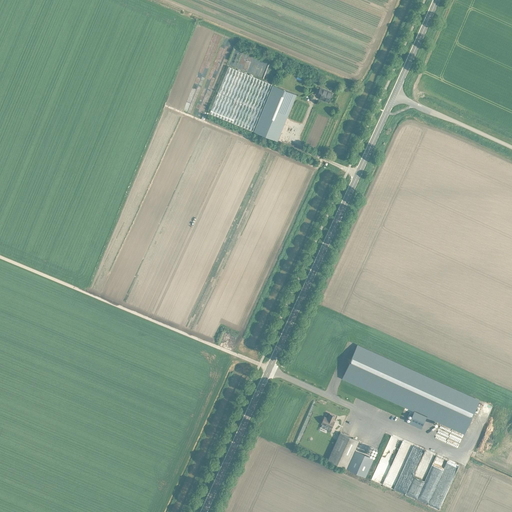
[(254,131),(273,85),(228,67),(209,113),(254,131)]
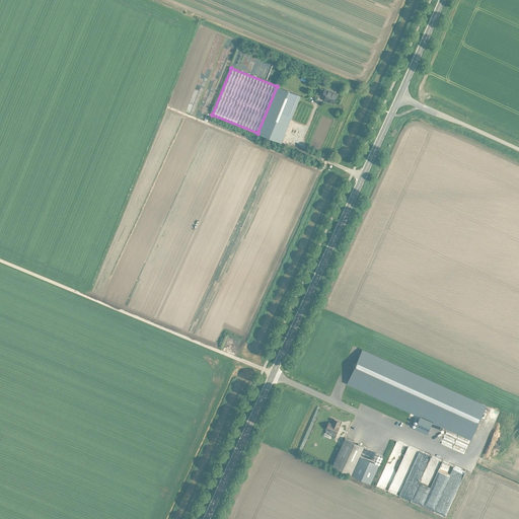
[(277,86),(257,133),(281,143),(300,95),(277,86)]
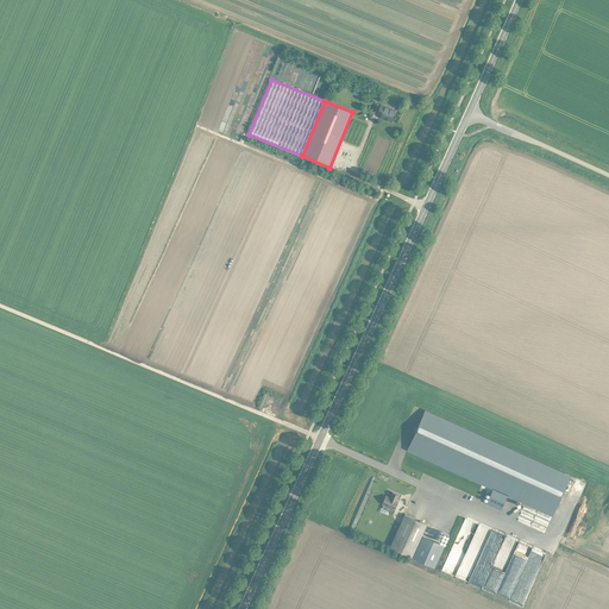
[(384,118),(384,119),(390,121),(395,111),(381,105),(377,113),(383,115),(382,118),(384,118)]
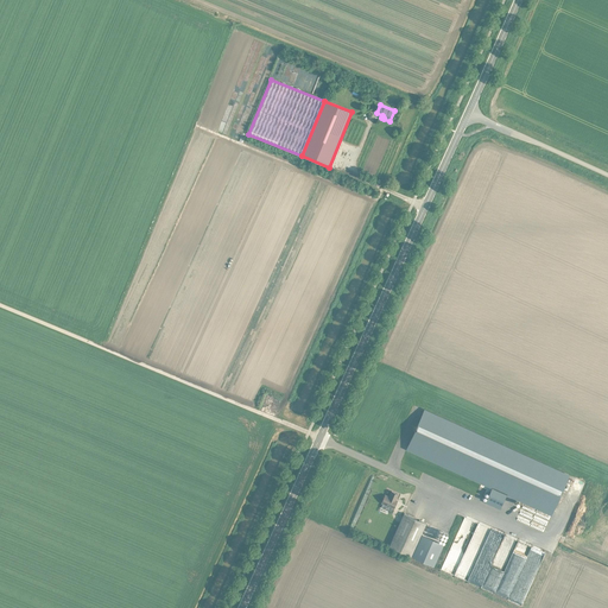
[(407,449),(493,488),(486,502),(500,508),(507,494),(551,514),(569,476),(424,411),(407,449)]
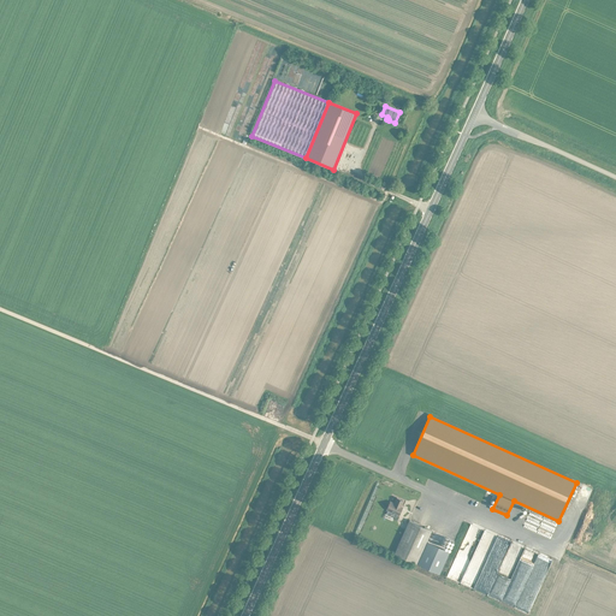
[(401,507),(403,501),(396,498),(394,503),(390,502),(386,510),(398,515),(402,507),(401,507)]
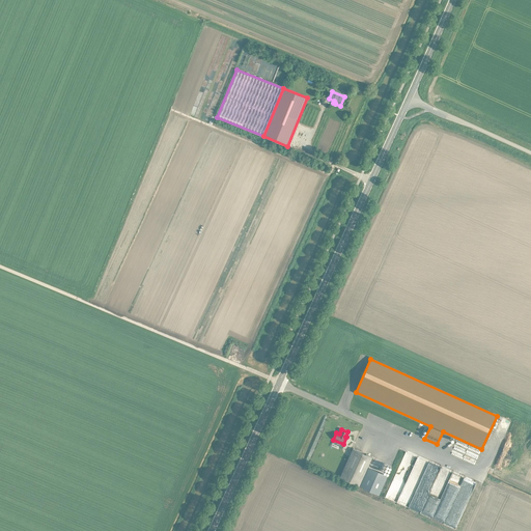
[(387,448),(388,444),(376,439),(373,447),(387,452),(389,449),(387,448)]
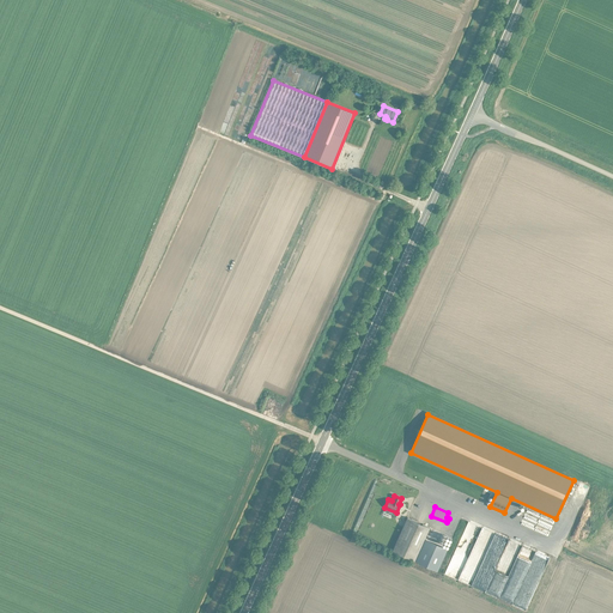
[(393,551),(414,560),(430,528),(407,517),(393,551)]
